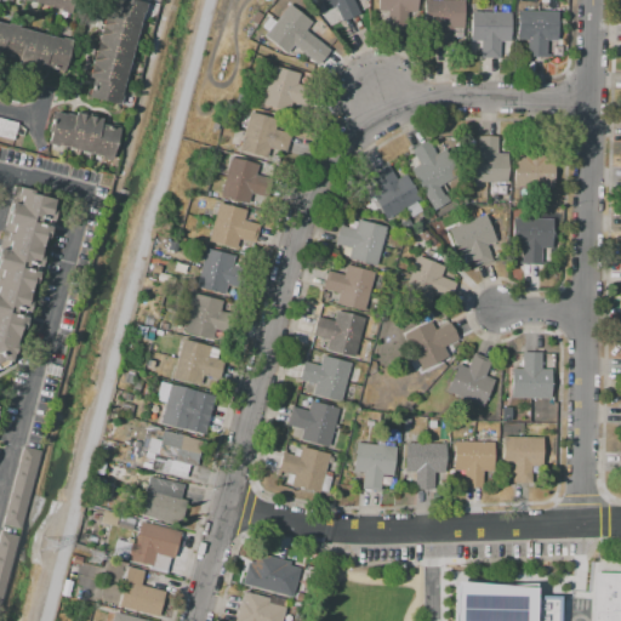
[(70,0),(68,15),(58,12),(60,9),(21,0),(70,0)]
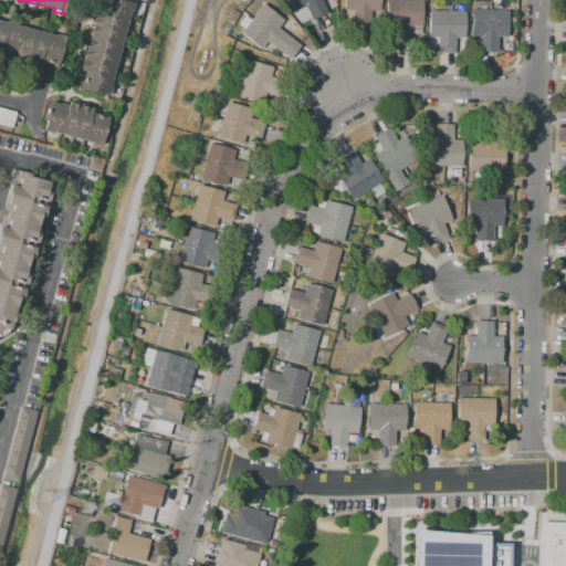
[(102,0),(118,0),(132,3),(108,96),(80,88),(84,72),(79,71),(94,12),(98,13),(102,0)]
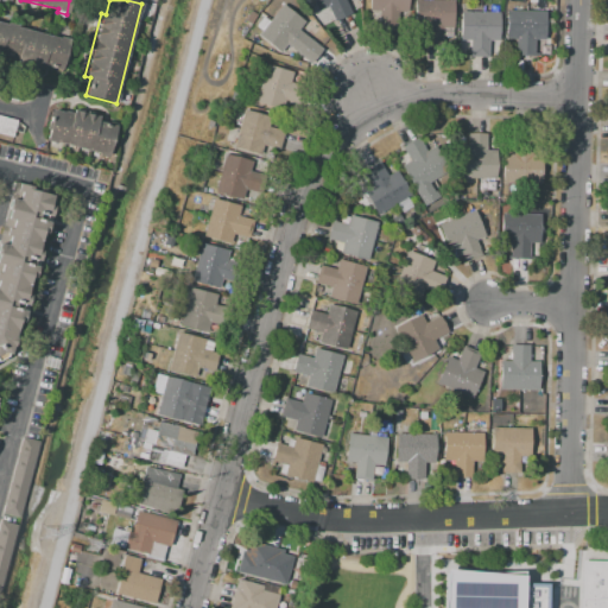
[(344,0),(352,14),(333,23),(325,8),(317,12),(311,0),(344,0)]
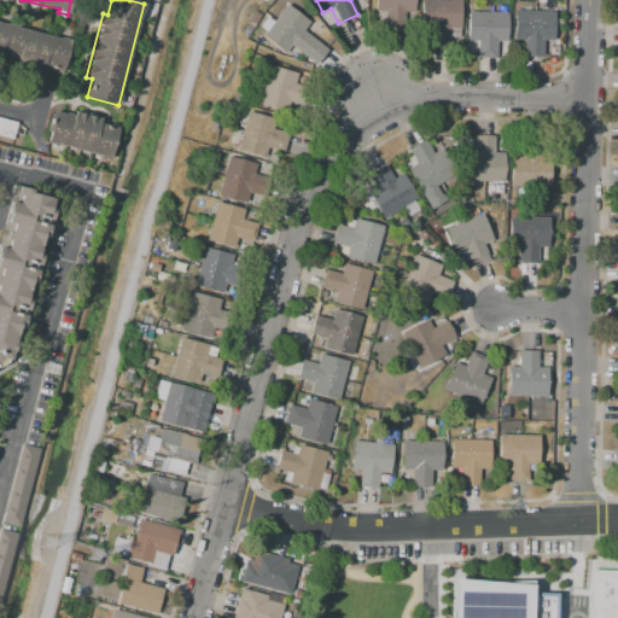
[(404,28),(383,28),(384,11),(374,11),(374,0),(414,0),(414,11),(404,11),(404,28)]
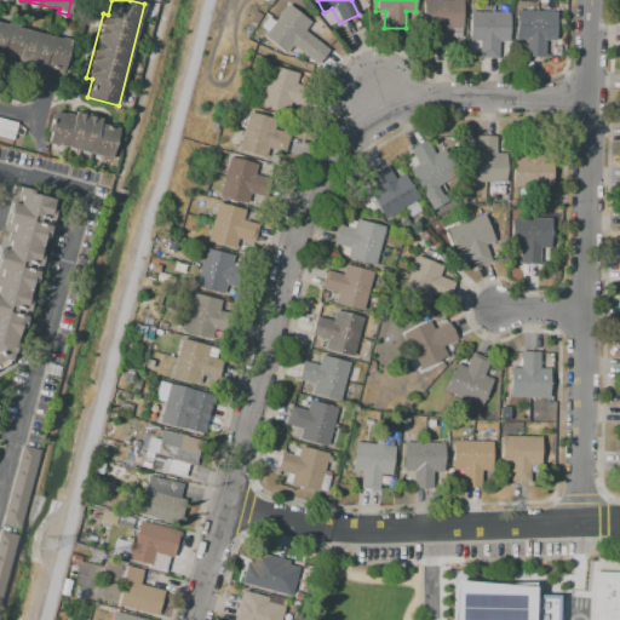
[(452,45),(431,45),(431,28),(422,28),(422,0),(463,0),(461,28),(452,28),(452,45)]
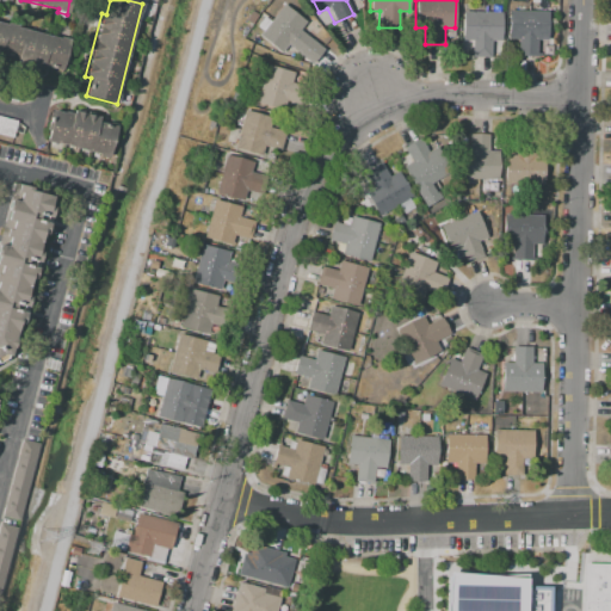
[(314,38),(302,55),(288,45),(283,53),(260,37),(283,5),(306,20),(300,29),(314,38)]
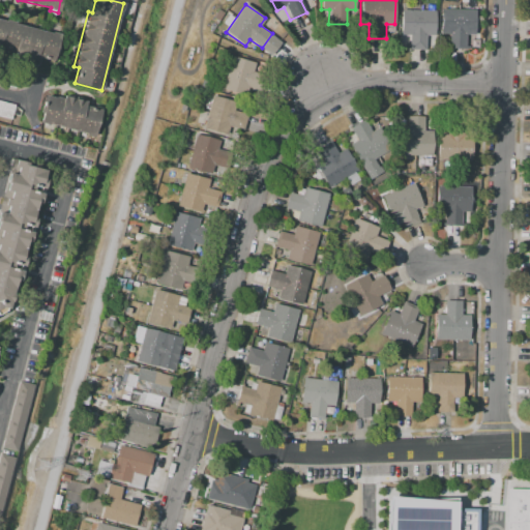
[(467,48),(448,48),(449,33),(441,33),(442,8),(476,9),(475,33),(467,33),(467,48)]
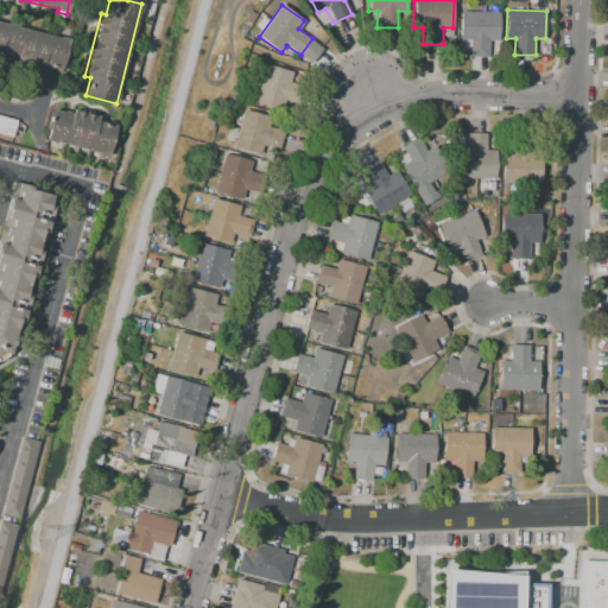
[(489,57),(468,57),(469,40),(460,40),(460,12),(499,13),(499,40),(489,40),(489,57)]
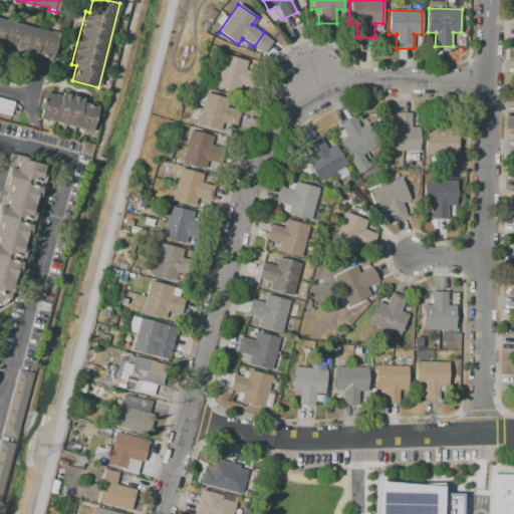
[(52,61),(36,56),(35,59),(0,49),(0,19),(50,32),(51,31),(60,34),(52,61)]
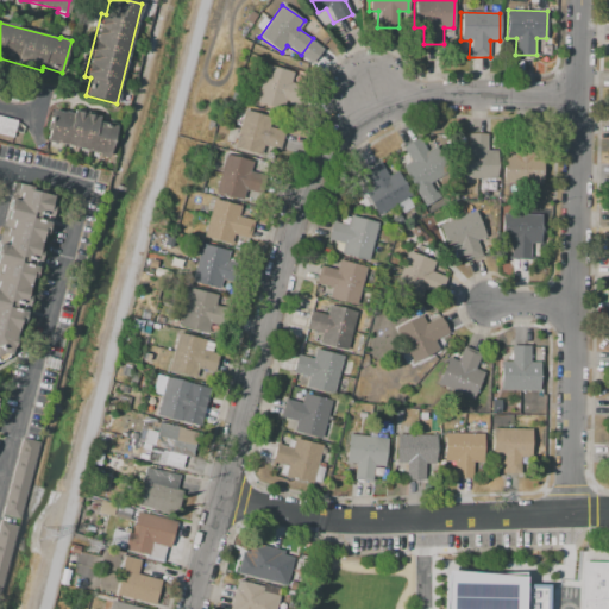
[(306,86),(301,106),(284,102),(282,111),(255,104),(264,66),(292,73),(289,82),(306,86)]
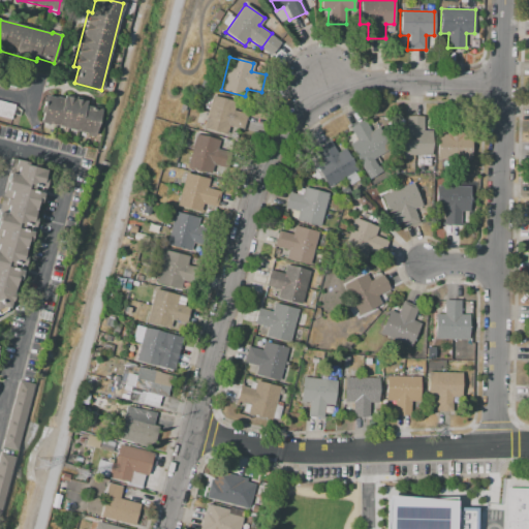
[(248,113),(243,130),(229,126),(227,134),(204,128),(212,95),(236,101),(234,109),(248,113)]
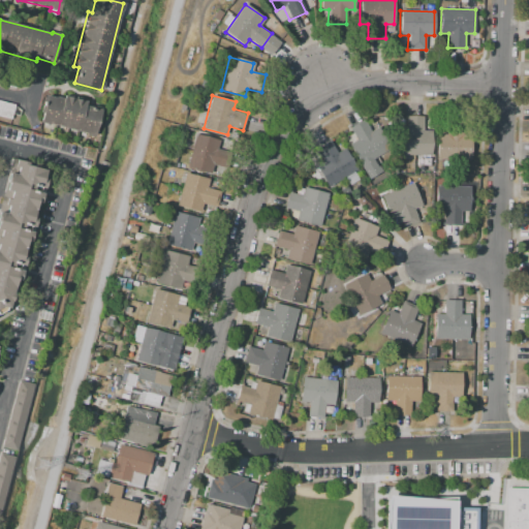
[(47,96),(40,124),(94,135),(100,109),(86,105),(87,101),(64,96),(64,99),(47,96)]
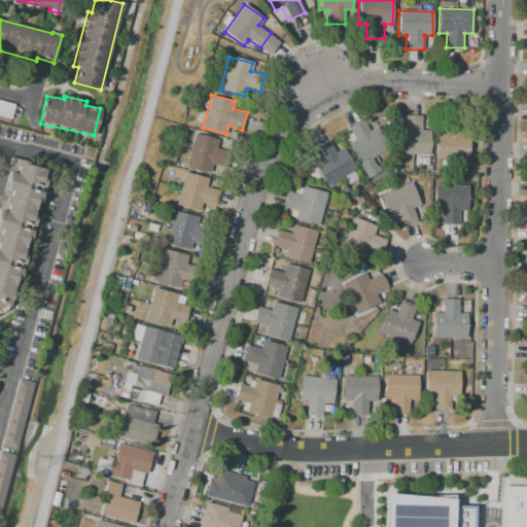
[(0,101),(14,105),(10,119),(0,116),(0,101)]
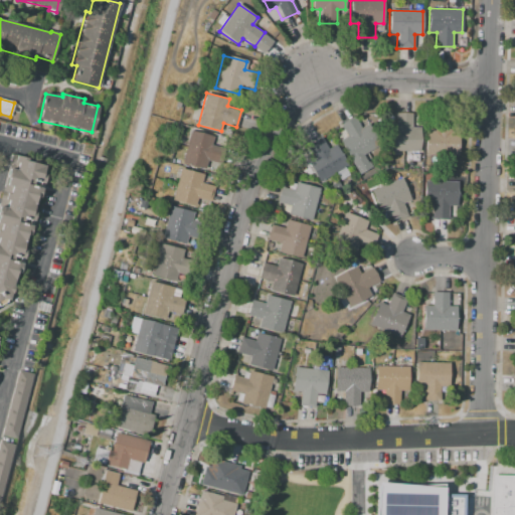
[(395,113),(412,114),(412,128),(419,128),(419,152),(386,151),(386,127),(394,128),(395,113)]
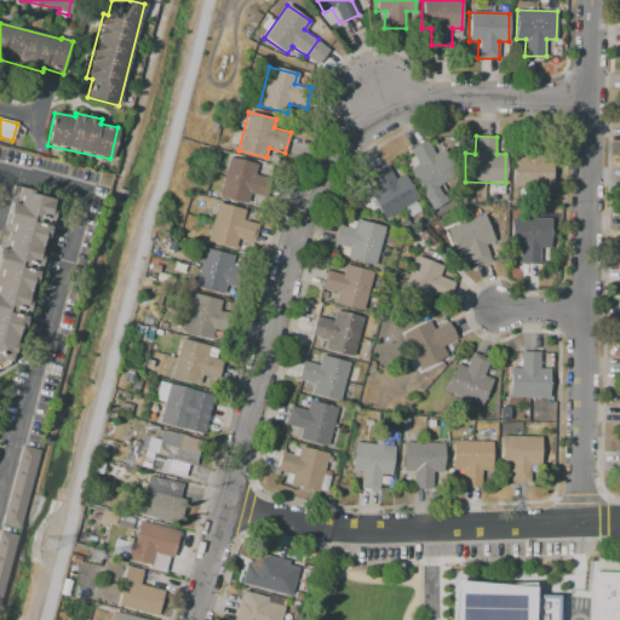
[(409,149),(428,139),(436,154),(445,149),(458,174),(437,185),(446,202),(431,210),(409,168),(418,164),(409,149)]
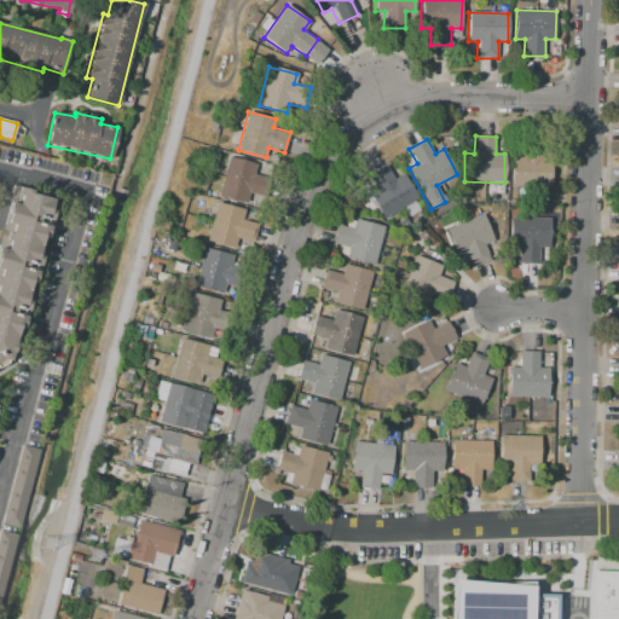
[(521,140),(543,140),(542,157),(551,157),(550,186),(510,185),(512,157),(521,157),(521,140)]
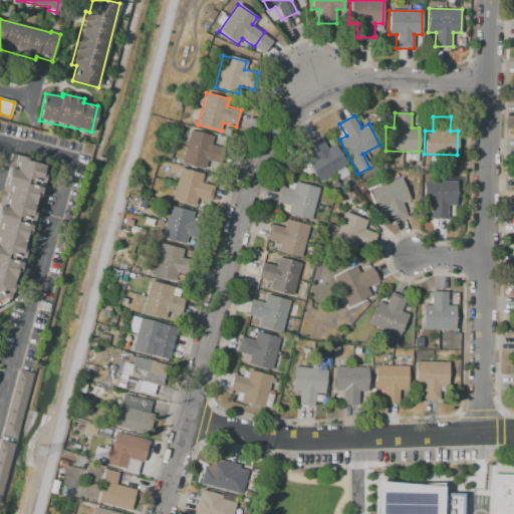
[(224,147),(220,164),(207,160),(205,168),(182,162),(190,130),(213,136),(211,143),(224,147)]
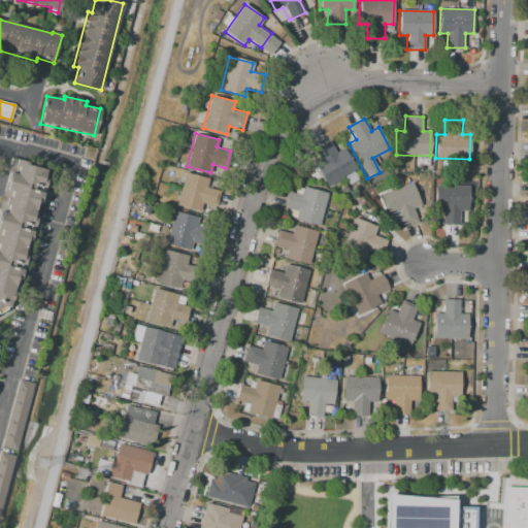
[(182,139),(190,141),(188,149),(179,146),(182,139)]
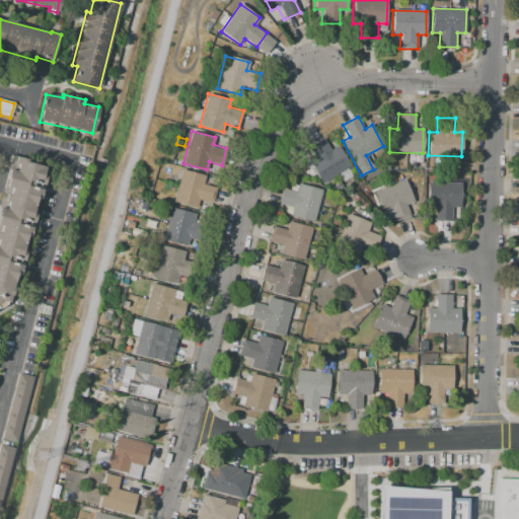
[(308,146),(324,138),(330,150),(338,146),(350,166),(320,183),(309,163),(315,159),(308,146)]
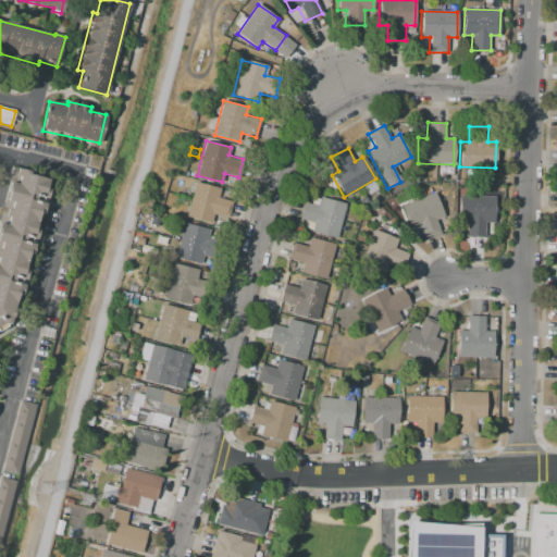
[(0,329),(10,323),(51,180),(15,170),(0,231),(0,329)]
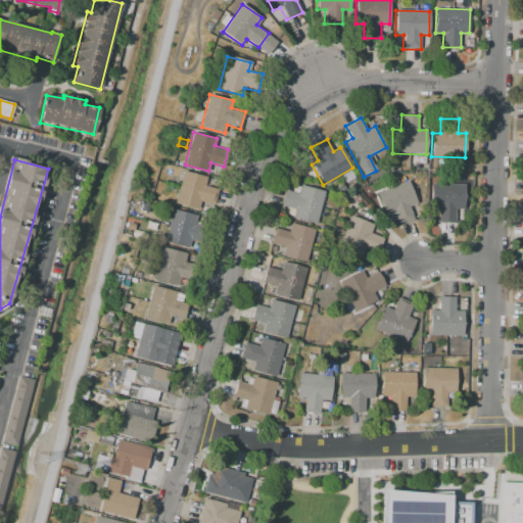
[(217,189),(212,206),(199,202),(197,210),(174,204),(182,172),(204,177),(202,185),(217,189)]
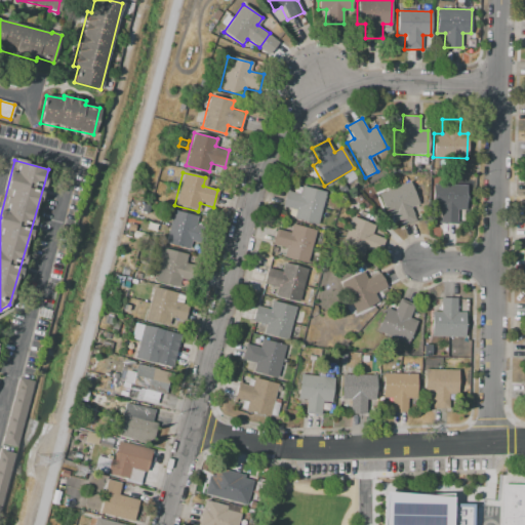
[(416,219),(399,226),(394,212),(387,215),(378,193),(410,180),(418,203),(411,206),(416,219)]
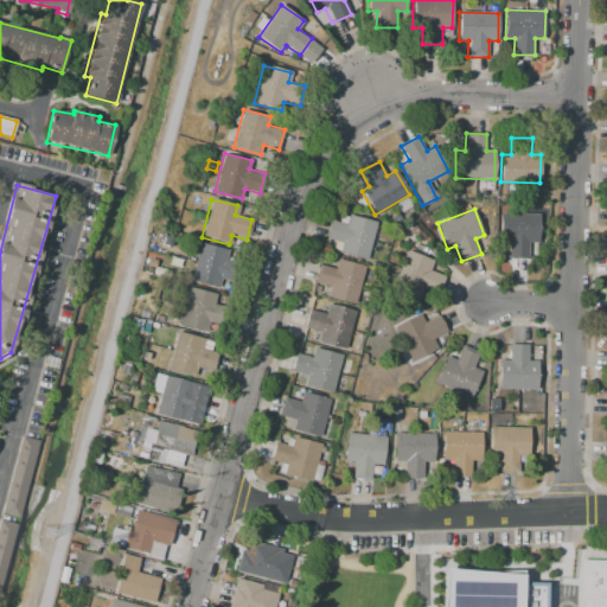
[(529,257),(509,257),(509,241),(499,241),(500,212),(540,213),(538,241),(529,241),(529,257)]
